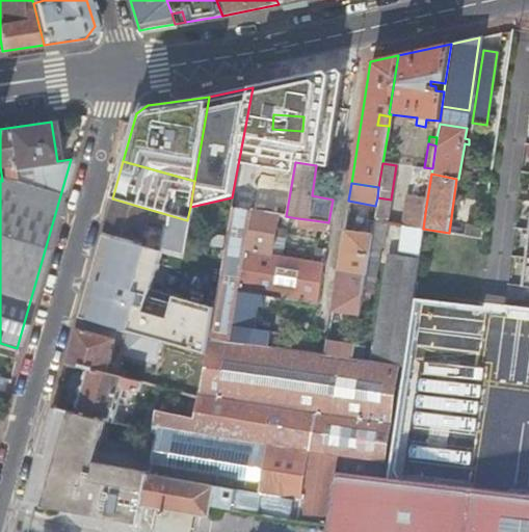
[(365,275),(364,283),(372,284),(378,251),(384,246),(391,200),(377,197),(375,206),(372,227),(365,275)]
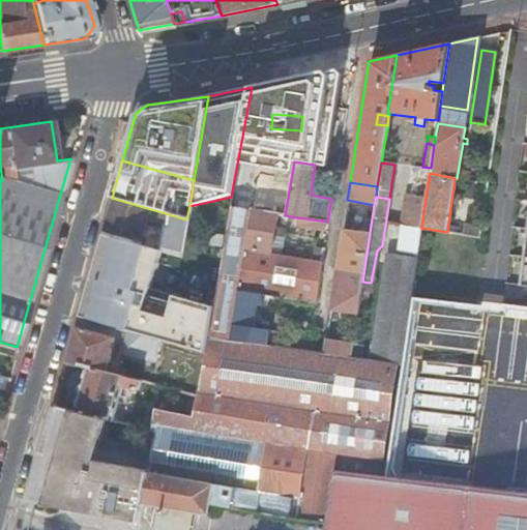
[(177,253),(181,254),(186,219),(112,198),(103,232),(138,242),(145,244),(148,232),(142,230),(146,215),(165,221),(158,248),(177,253)]
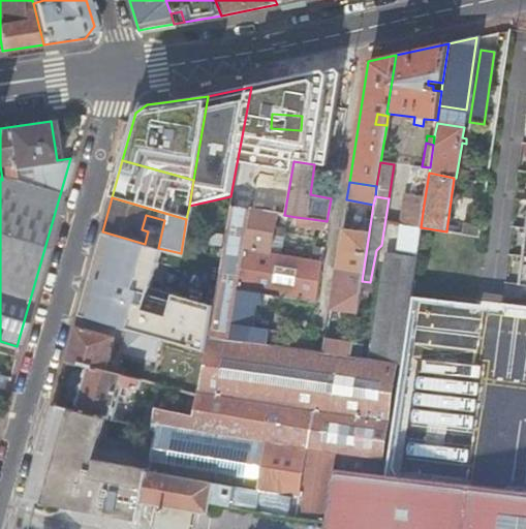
[(400,224),(421,227),(424,205),(403,200),(400,224)]
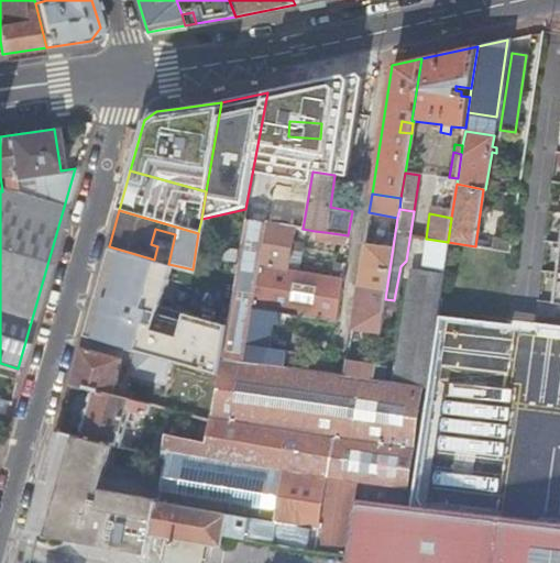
[(267,222),(244,219),(224,326),(216,375),(204,441),(202,445),(282,460),(281,471),(325,476),(325,475),(357,481),(401,488),(407,489),(424,389),(381,383),(372,382),(341,377),(318,374),(242,364),(252,308),(294,315),(335,321),(341,277),(297,271),(260,265),(267,222)]
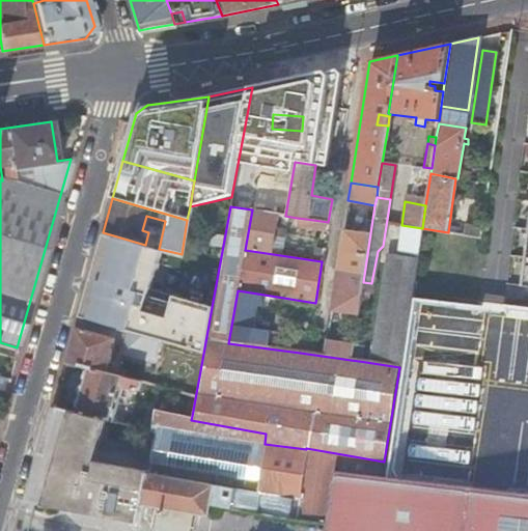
[(273,234),(276,214),(252,210),(245,250),(280,255),(283,236),(273,234)]
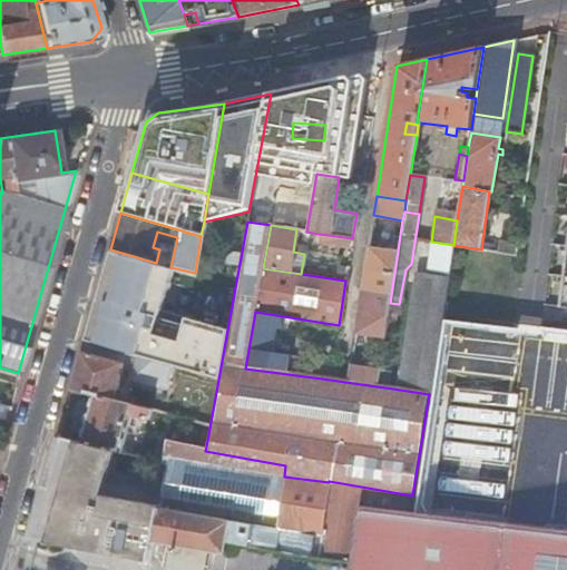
[(351,248),(352,238),(329,235),(319,234),(318,242),(351,248)]
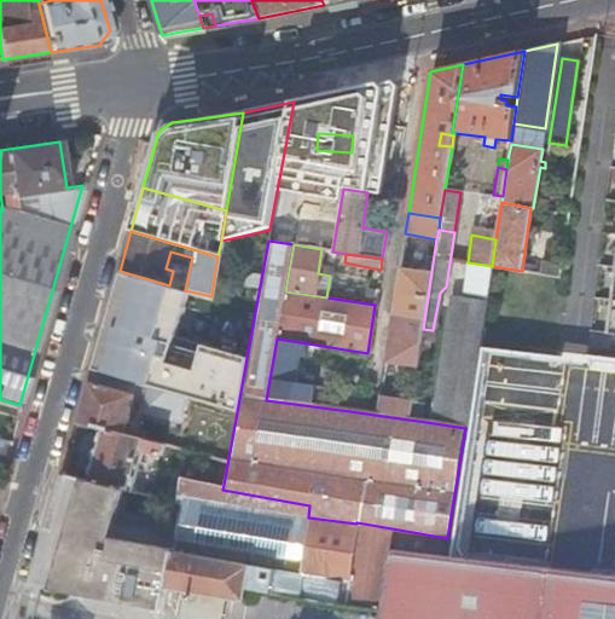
[(392,314),(424,320),(433,264),(425,262),(424,272),(399,268),(392,314)]
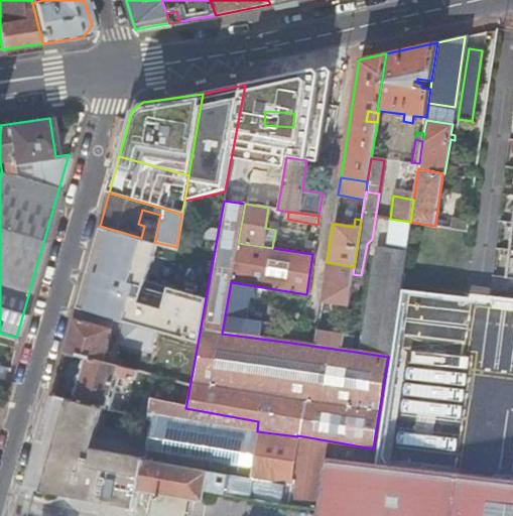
[(402,252),(405,252),(410,222),(390,219),(385,249),(402,252)]
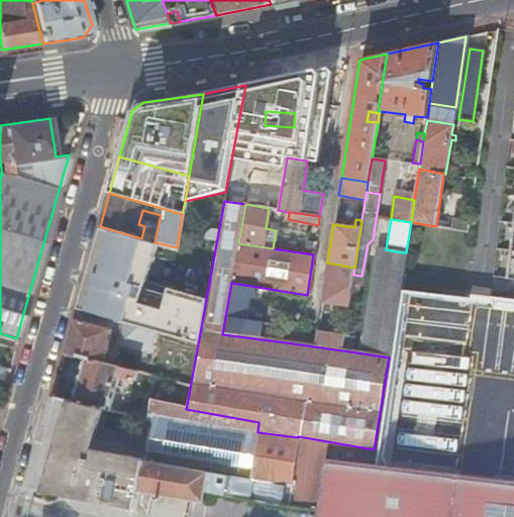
[(134,236),(100,226),(76,310),(112,320),(121,323),(153,331),(198,344),(206,299),(143,280),(155,242),(141,238),(134,236)]
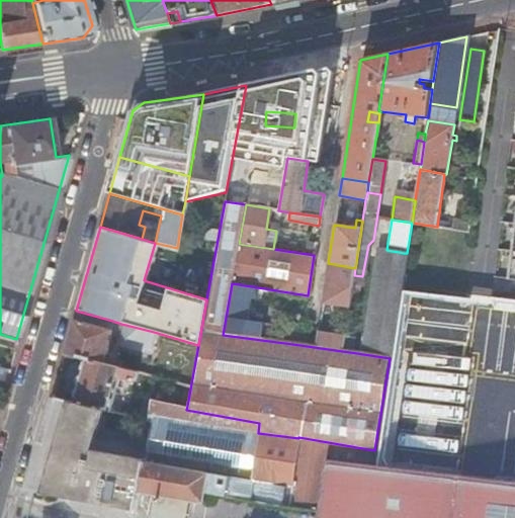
[(404,253),(387,250),(374,248),(357,351),(388,356),(404,253)]
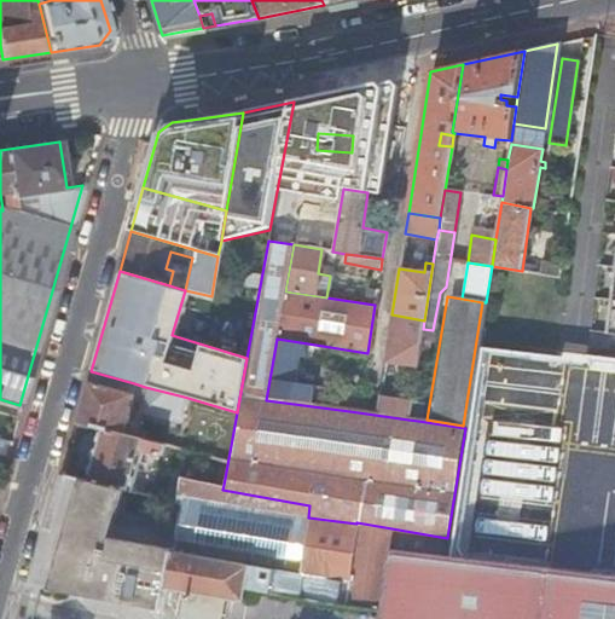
[(408,375),(415,376),(421,340),(423,329),(424,320),(392,314),(383,363),(410,366),(408,375)]
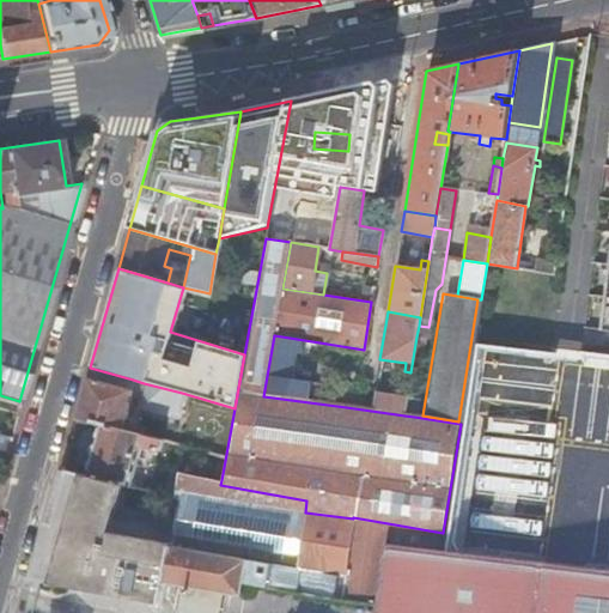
[(419,326),(416,337),(426,339),(428,327),(419,326)]
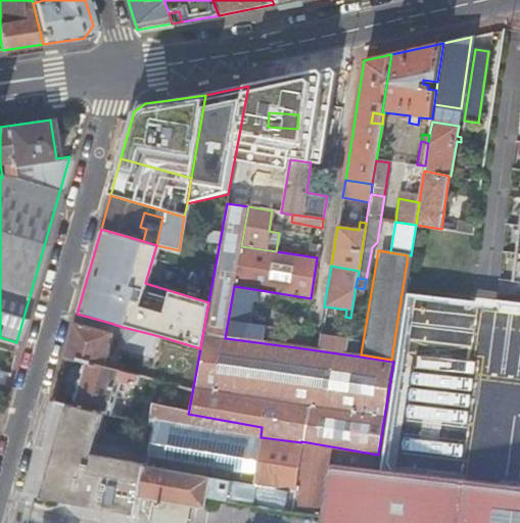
[(271,304),(273,292),(234,286),(225,338),(295,347),(297,335),(287,333),(287,332),(276,330),(276,328),(248,324),(252,301),(271,304)]
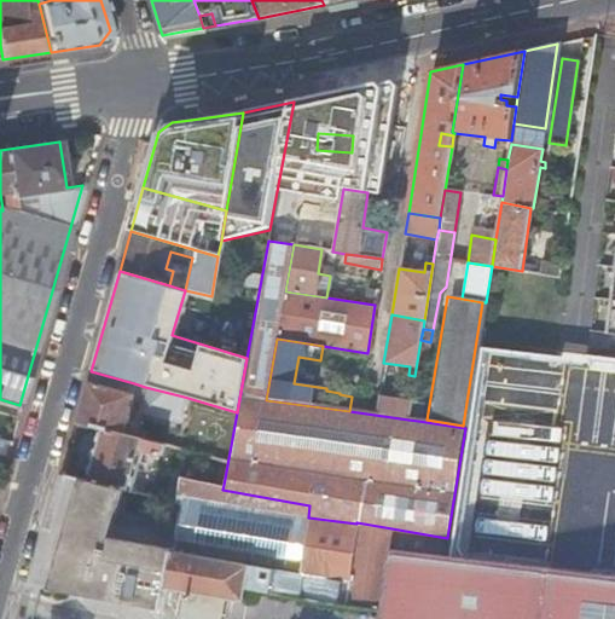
[(122,427),(134,383),(91,371),(76,421),(100,428),(128,435),(129,429),(122,427)]
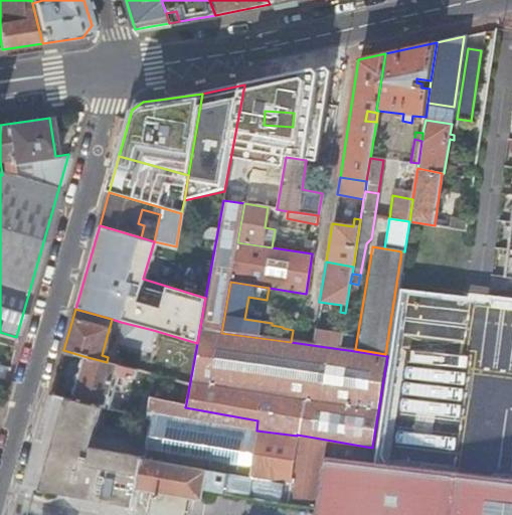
[(148,350),(153,330),(121,322),(116,341),(148,350)]
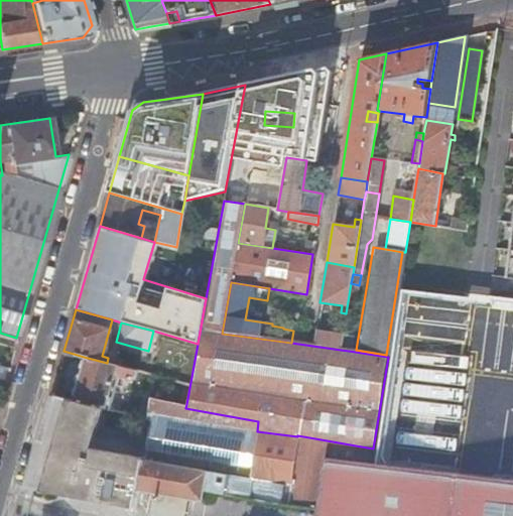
[(312,346),(341,350),(343,335),(315,331),(312,346)]
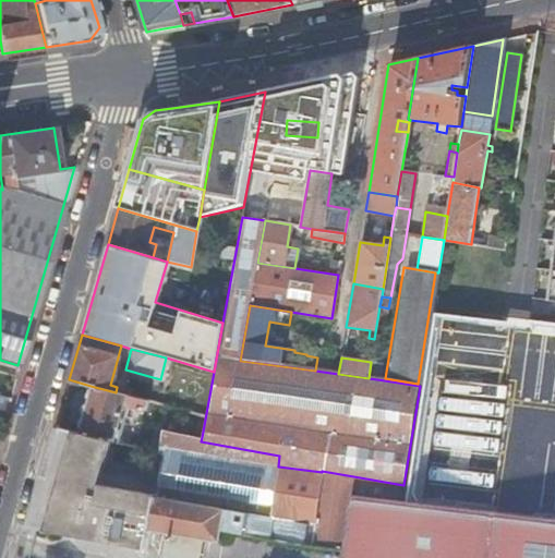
[(0,393),(9,397),(17,365),(0,360),(0,393)]
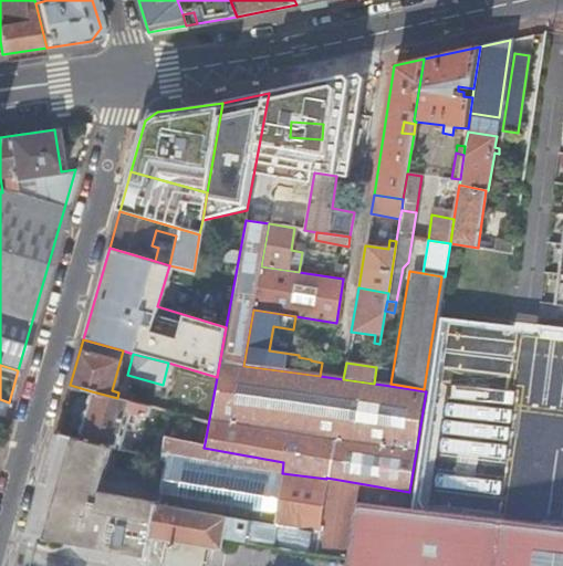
[(374,384),(383,385),(386,368),(376,367),(374,384)]
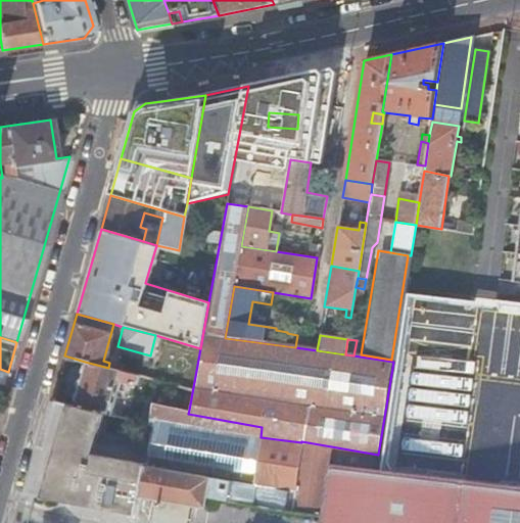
[(134,385),(137,375),(108,368),(85,362),(73,403),(102,412),(109,414),(119,381),(134,385)]
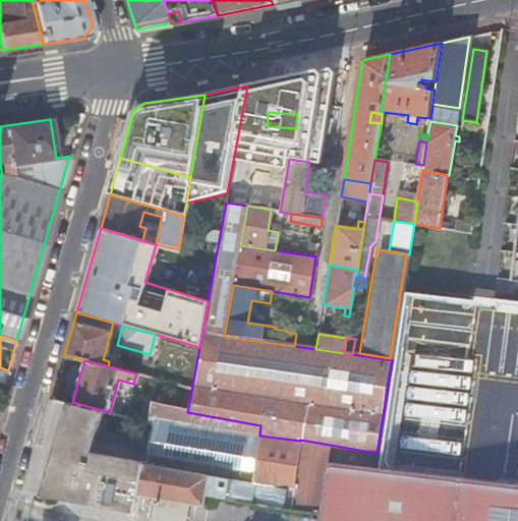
[(206,497),(318,518),(330,445),(300,440),(300,441),(260,436),(261,425),(187,412),(188,408),(151,401),(146,421),(146,423),(153,424),(145,464),(91,454),(102,410),(72,402),(58,399),(44,445),(39,444),(25,493),(136,512),(140,496),(156,499),(189,505),(203,507),(206,497)]
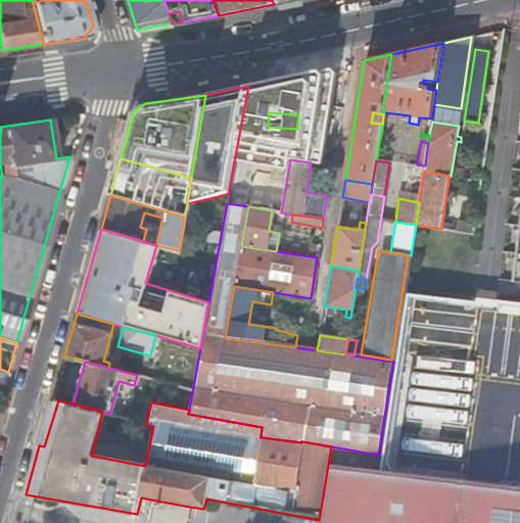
[(519,522),(519,491),(370,469),(372,454),(331,446),(319,520),(318,522),(519,522)]
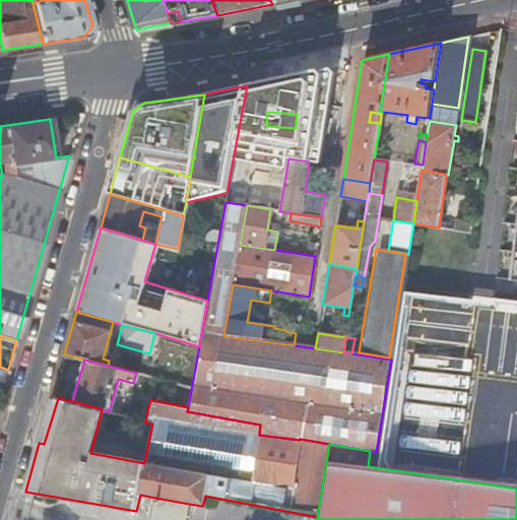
[(185,519),(189,504),(155,498),(150,519),(185,519)]
